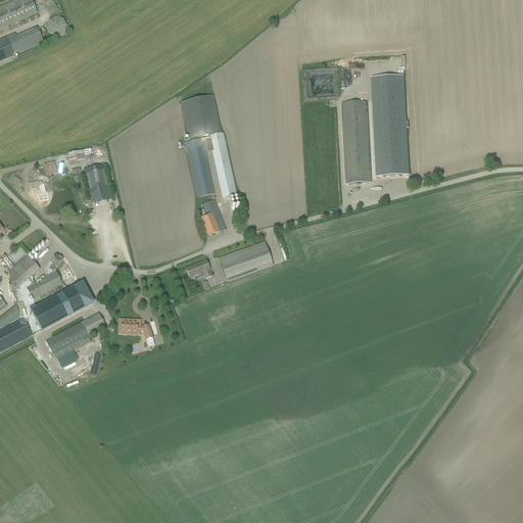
[(0,30),(37,13),(36,11),(31,0),(14,0),(0,6),(0,30)]
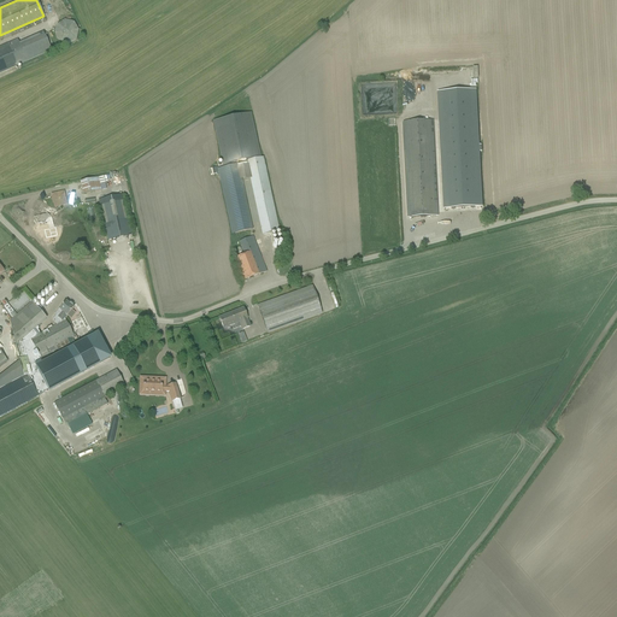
[(64,19),(56,24),(53,34),(58,43),(68,46),(77,41),(80,30),(75,22),(64,19)]
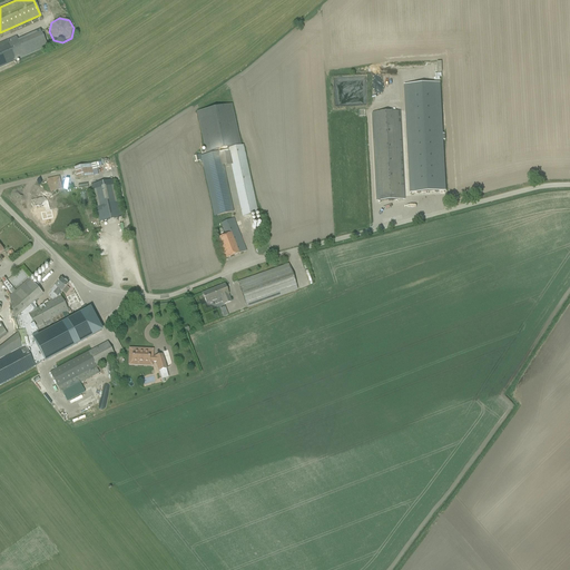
[(0,67),(23,57),(47,46),(40,30),(17,41),(15,37),(0,42),(0,67)]
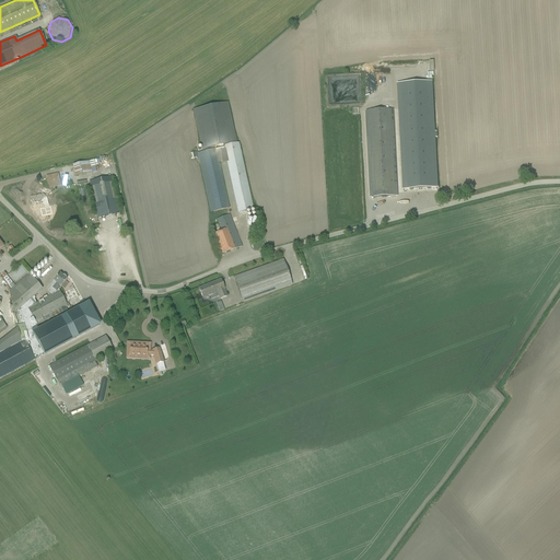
[(432,82),(397,83),(403,190),(438,188),(435,138),(436,138),(436,132),(435,132),(432,82)]
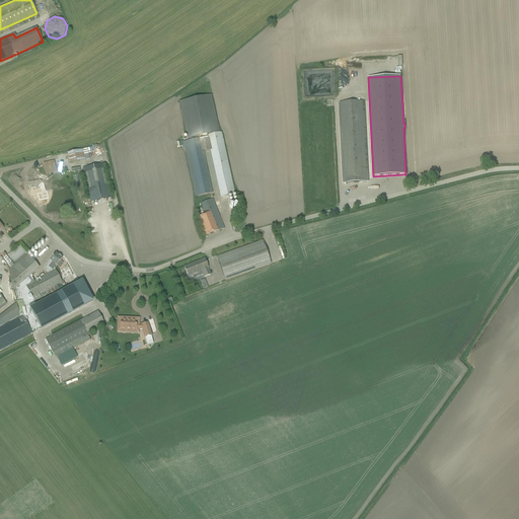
[(179,102),(187,138),(199,136),(199,138),(201,138),(201,140),(207,139),(207,135),(206,134),(219,132),(211,95),(179,102)]
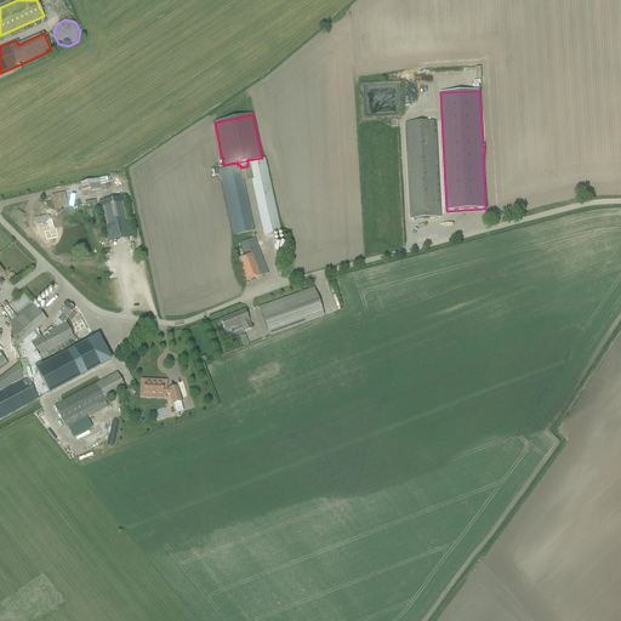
[(439,218),(439,212),(436,121),(408,123),(411,216),(411,218),(427,218),(439,218)]
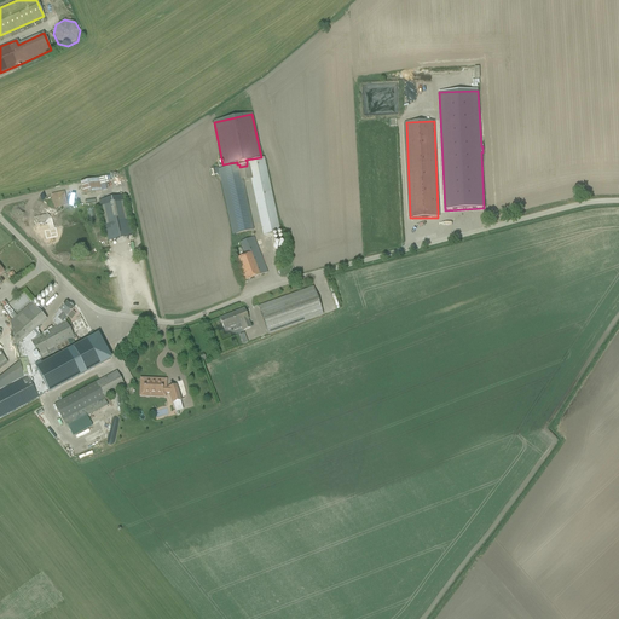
[(279,231),(264,157),(247,161),(247,166),(262,235),(279,231)]
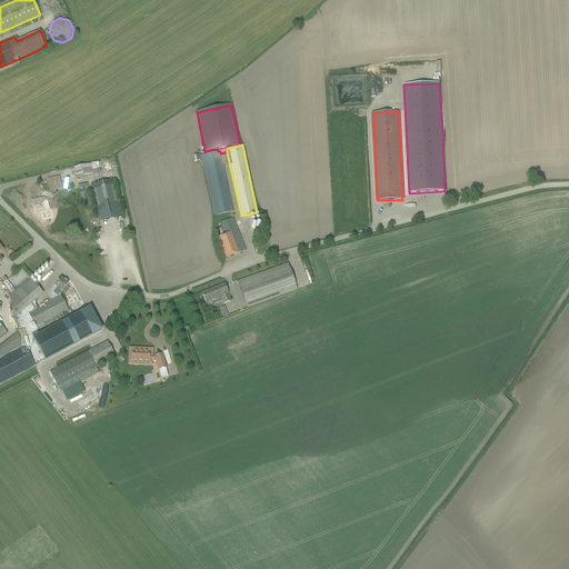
[(233,211),(220,153),(220,151),(218,151),(202,155),(216,216),(233,211)]
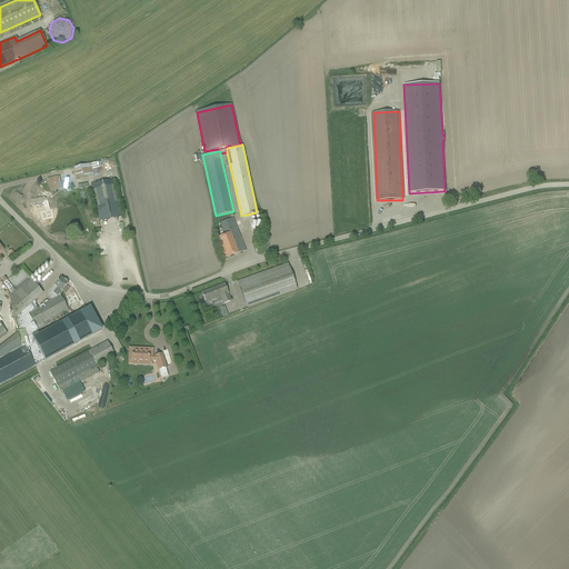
[(93,176),(90,163),(73,168),(76,179),(93,176)]
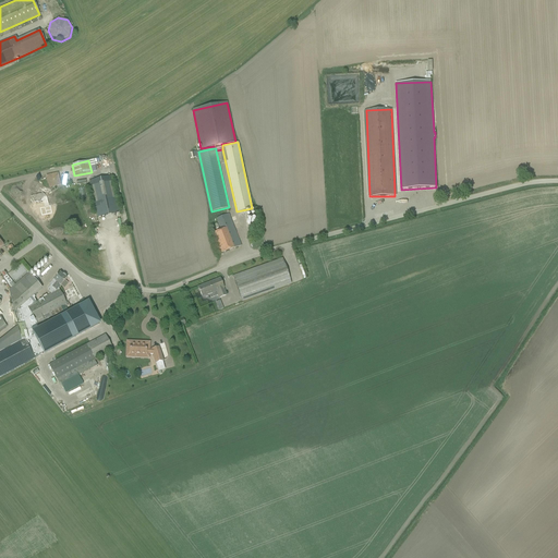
[(41,203),(41,207),(53,203),(52,198),(51,198),(48,194),(52,187),(60,185),(58,173),(46,177),(48,183),(41,193),(36,194),(33,203),(38,201),(41,203)]
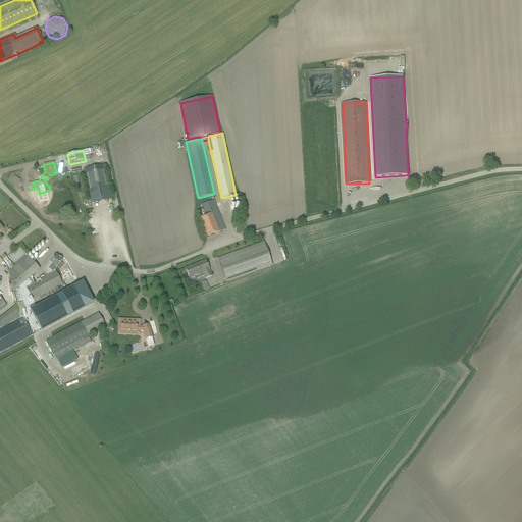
[(104,169),(84,173),(88,190),(108,186),(104,169)]
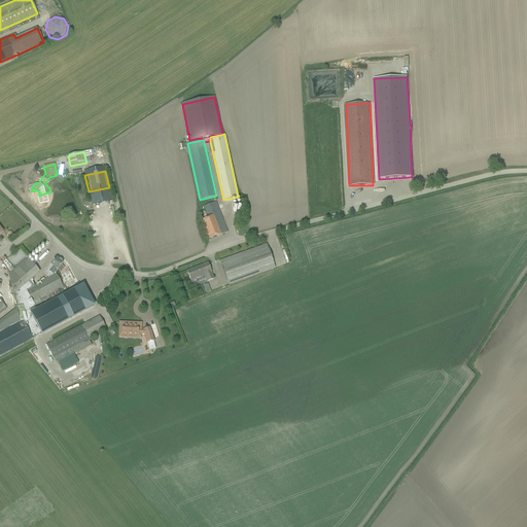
[(227,233),(225,227),(216,202),(205,206),(209,218),(200,221),(207,240),(227,233)]
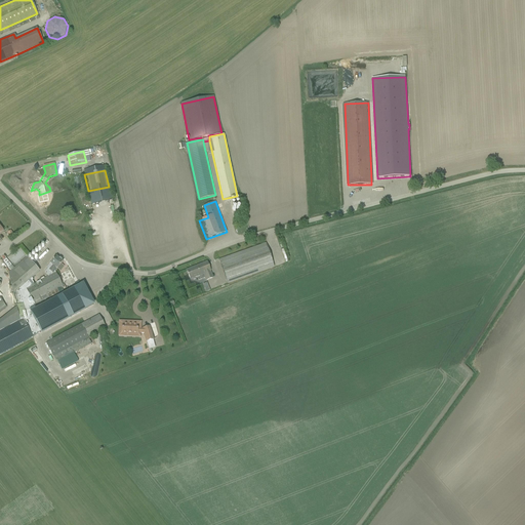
[(266,244),(265,244),(218,260),(228,284),(274,268),(266,244)]
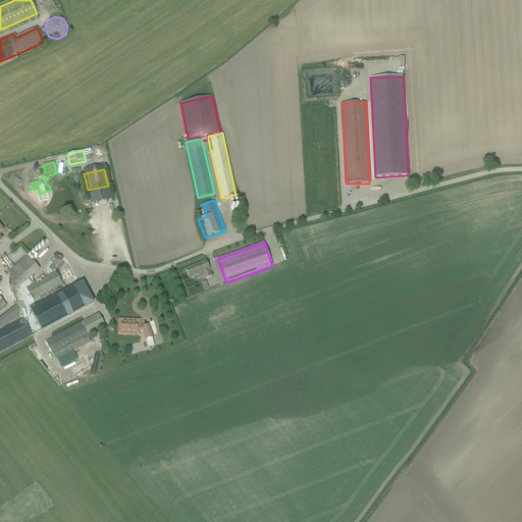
[(20,318),(0,328),(0,353),(32,335),(41,330),(31,311),(37,308),(34,304),(25,289),(34,283),(32,279),(33,278),(32,276),(39,270),(33,263),(35,261),(33,259),(34,258),(30,254),(25,257),(14,266),(11,269),(8,272),(16,306),(20,318)]
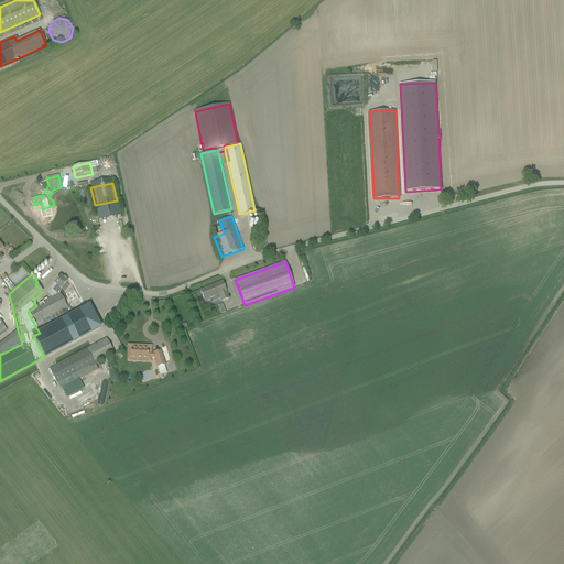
[(36,306),(28,312),(36,328),(47,323),(47,324),(50,323),(49,322),(53,320),(54,323),(65,317),(61,311),(65,308),(67,307),(64,302),(62,296),(60,293),(58,292),(61,289),(67,282),(65,281),(66,280),(64,278),(63,279),(60,277),(55,283),(54,282),(50,288),(51,289),(47,293),(49,294),(52,297),(49,299),(44,302),(39,304),(39,305),(36,306)]
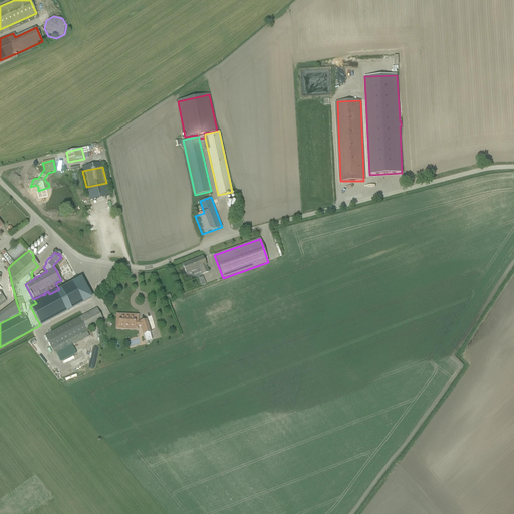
[(194,275),(200,272),(202,275),(209,272),(203,257),(183,265),(186,274),(193,271),(194,275)]
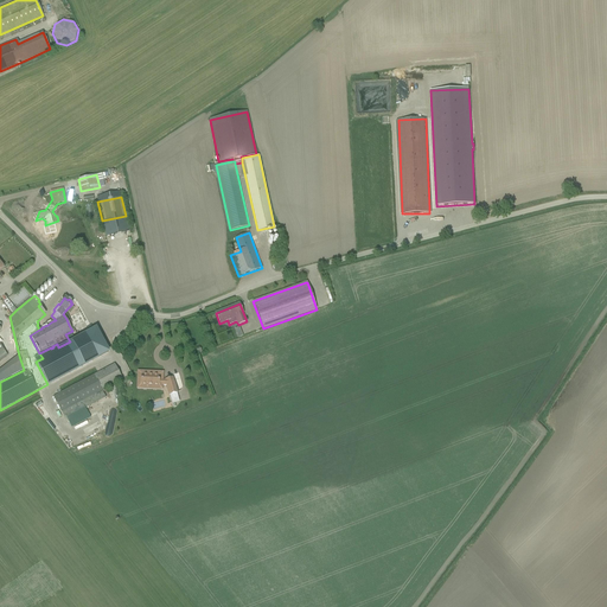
[(43,358),(36,362),(48,384),(108,352),(96,330),(70,343),(58,350),(43,358)]
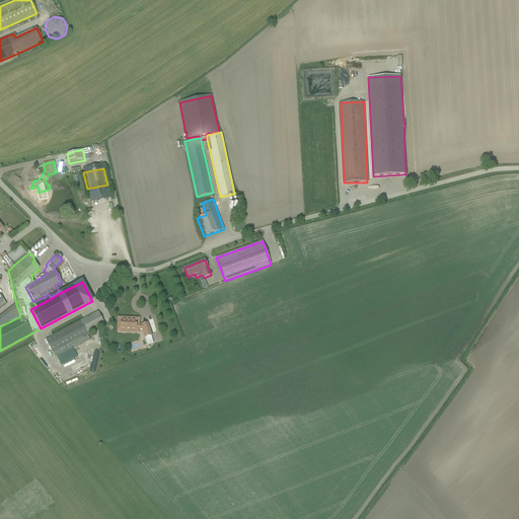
[(16,304),(0,316),(0,326),(20,316),(16,304)]
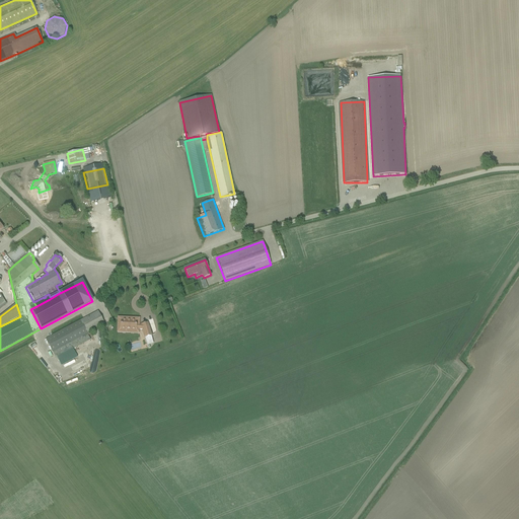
[(45,340),(52,353),(53,353),(70,344),(104,324),(97,312),(45,340)]
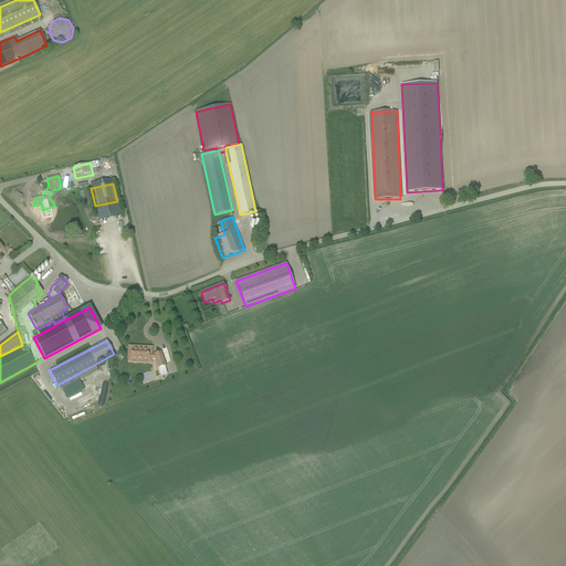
[(148,355),(148,350),(132,349),(130,359),(155,359),(157,368),(165,366),(160,353),(154,355),(148,355)]
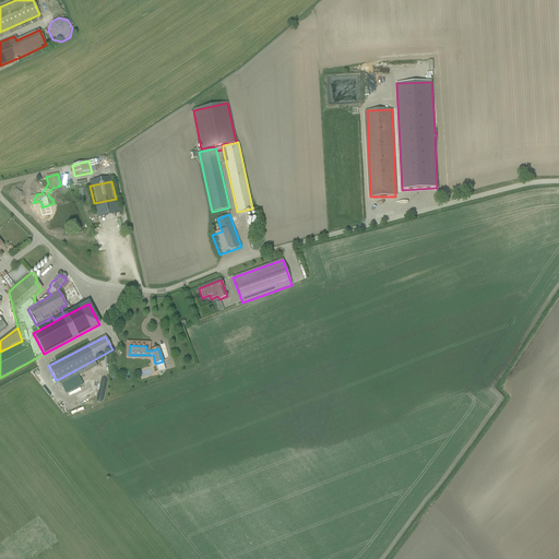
[(36,369),(32,372),(39,383),(44,380),(36,369)]
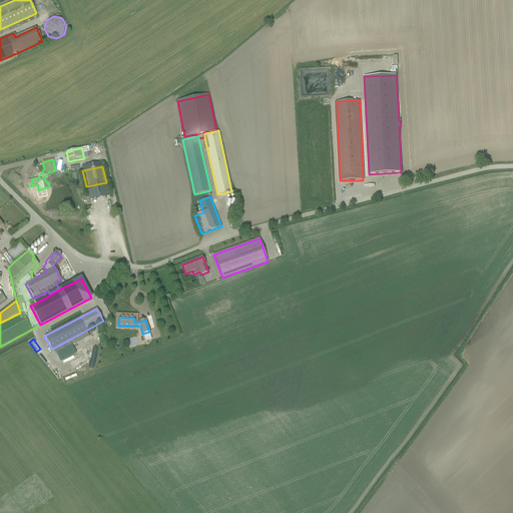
[(52,349),(55,354),(72,345),(69,340),(52,349)]
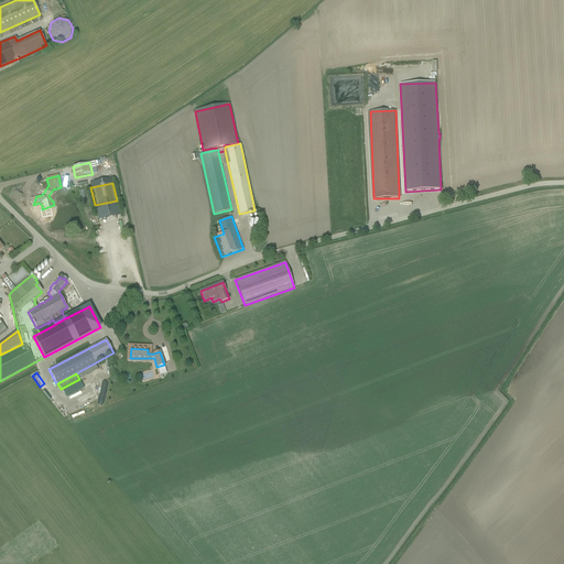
All buildings are outlined.
